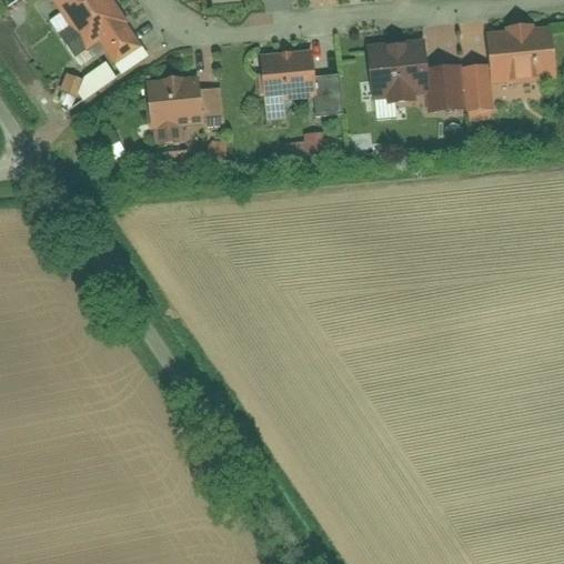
[(143,44),(114,0),(53,0),(88,48),(100,38),(116,63),(143,44)]
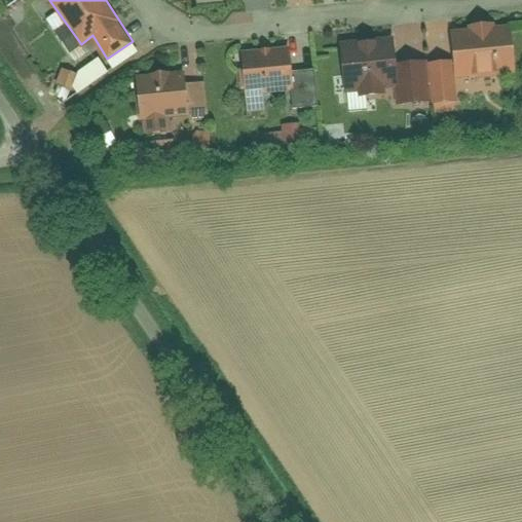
[(511,23),(449,28),(453,76),(515,71),(511,23)]
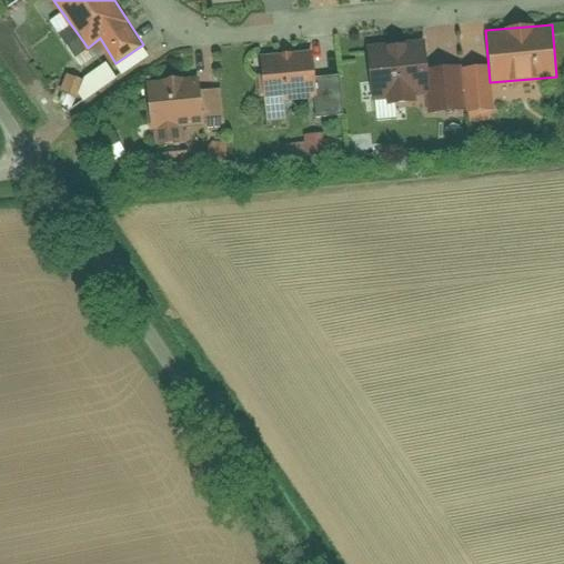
[(423,38),(366,43),(372,98),(429,92),(423,38)]
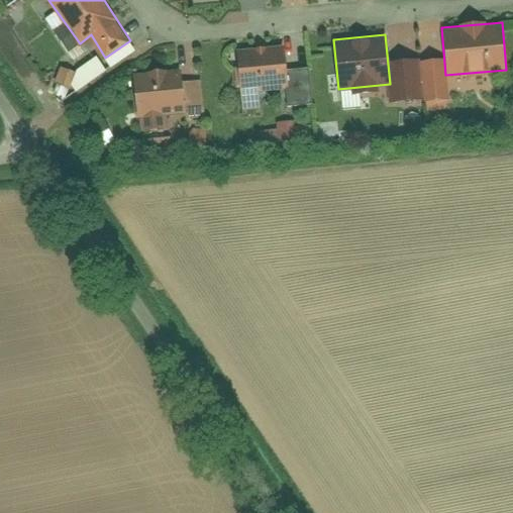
[(285,43),(236,47),(239,89),(288,85),(285,43)]
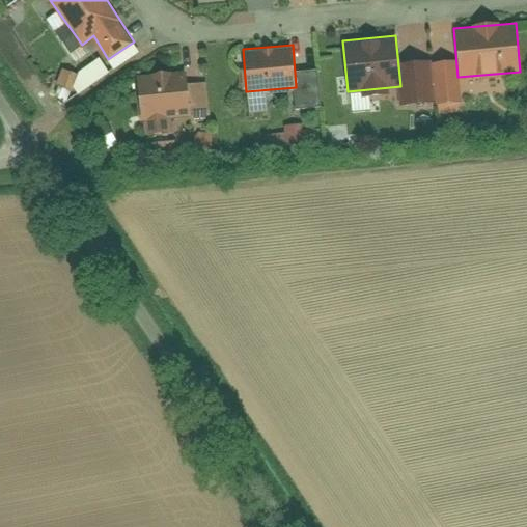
[(49,83),(58,96),(70,89),(72,93),(103,72),(90,54),(49,83)]
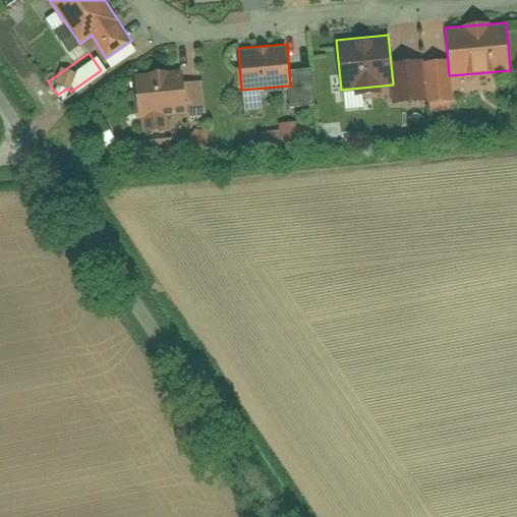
[(181,68),(134,73),(138,117),(185,112),(181,68)]
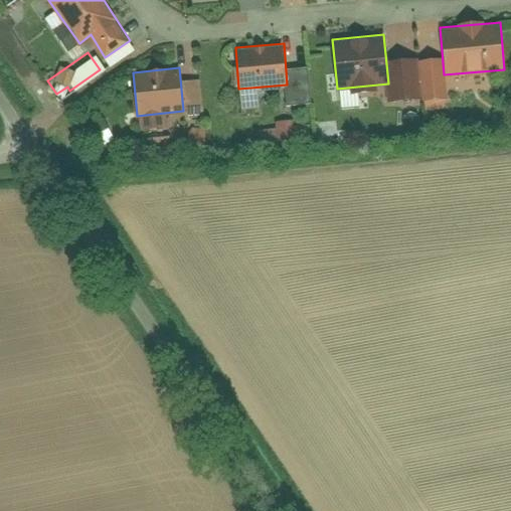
[(95,145),(109,138),(99,119),(84,127),(95,145)]
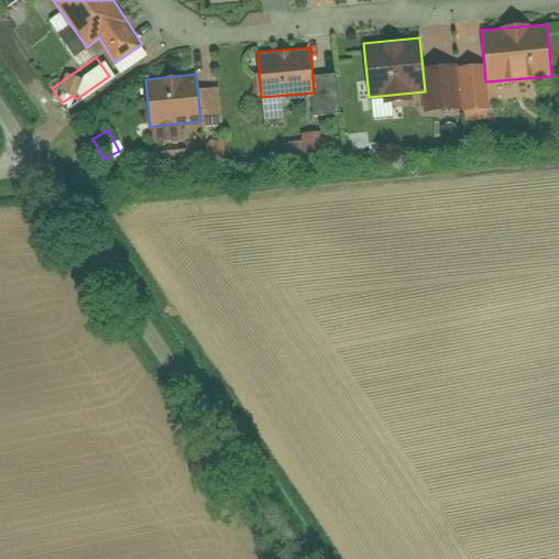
[(337,154),(335,134),(316,136),(316,133),(278,136),(281,159),(337,154)]
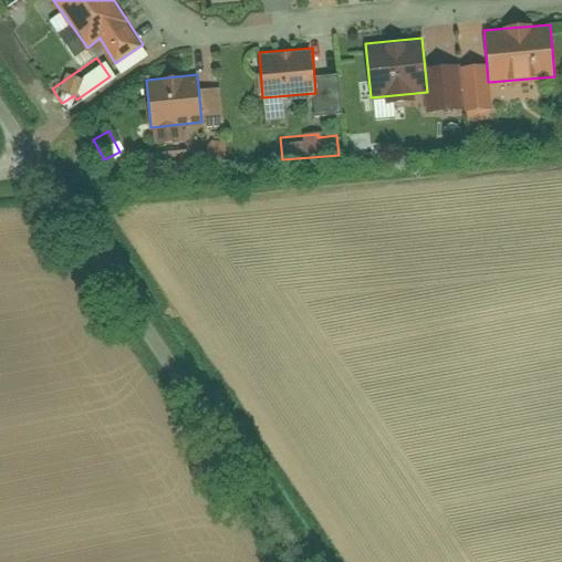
[(201,139),(198,163),(218,165),(221,142),(201,139)]
